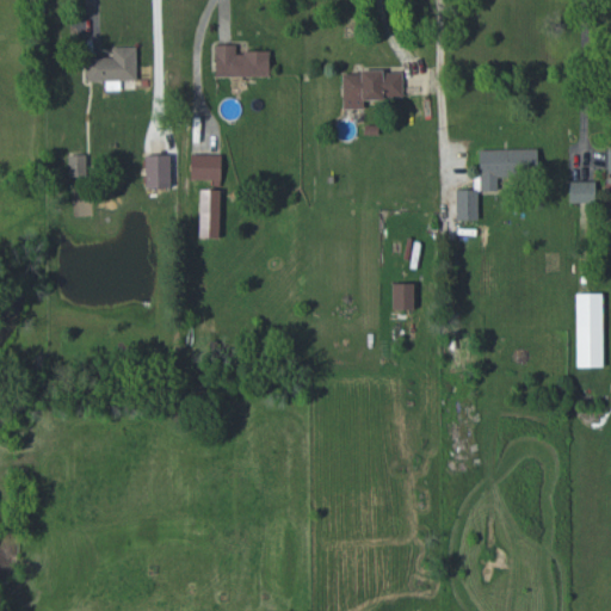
[(269,50),(235,50),(235,44),(214,44),(215,76),(269,76),(269,50)]
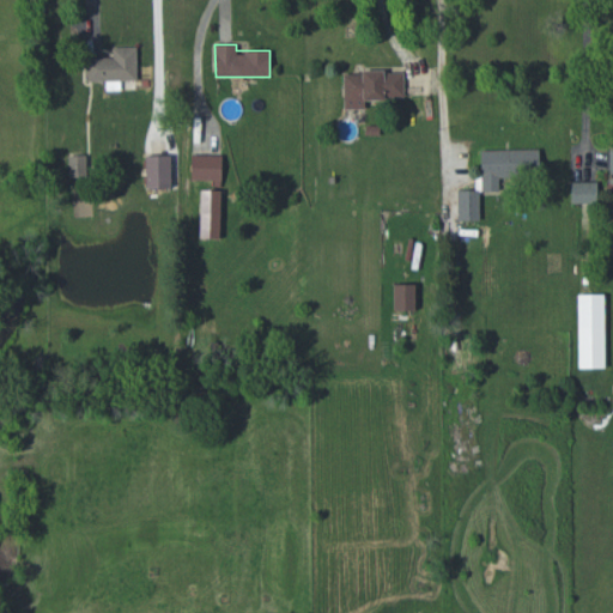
[(137,47),(111,48),(111,58),(85,58),(86,82),(105,82),(105,90),(120,90),(120,80),(137,80),(137,47)]
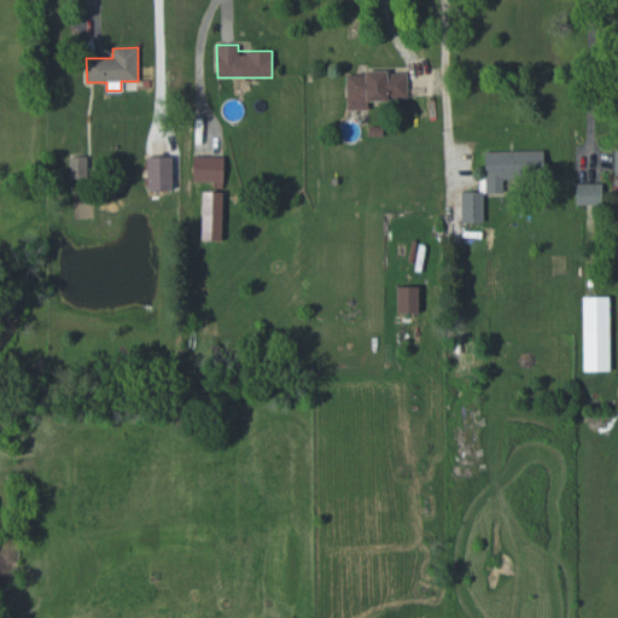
[(347,110),(368,109),(368,99),(407,98),(407,71),(345,74),(347,110)]
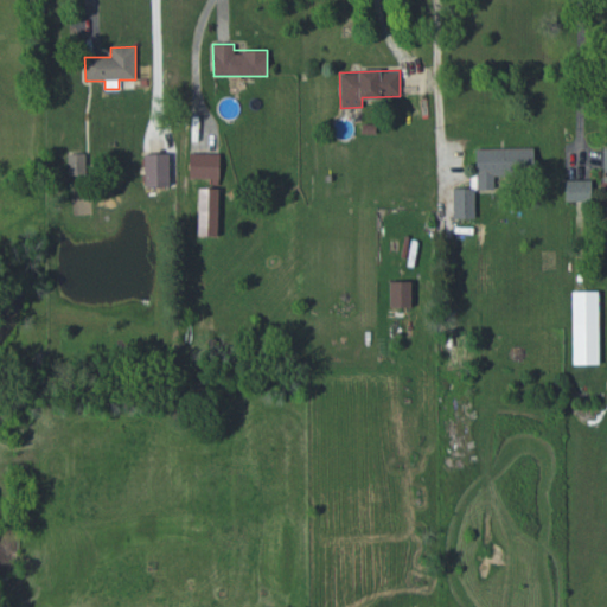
[(475,148),(477,174),(470,176),(471,187),(453,189),(453,218),(474,218),(474,192),(496,191),(496,176),(534,174),(534,147),(475,148)]
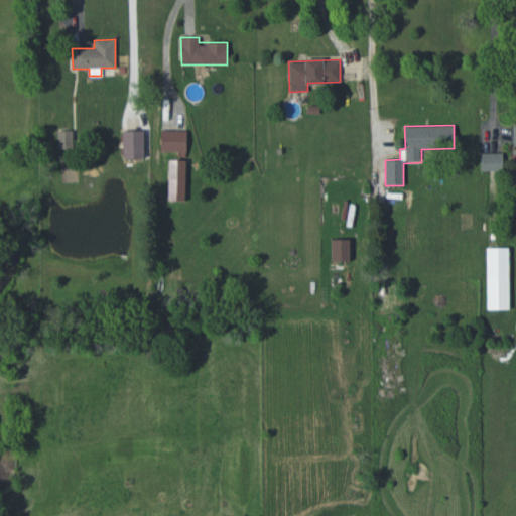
[(57,149),(73,149),(73,129),(56,129),(57,149)]
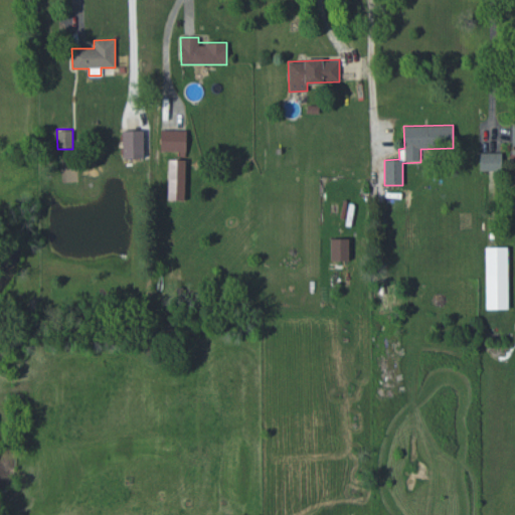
[(143,130),(122,131),(122,158),(143,157),(143,130)]
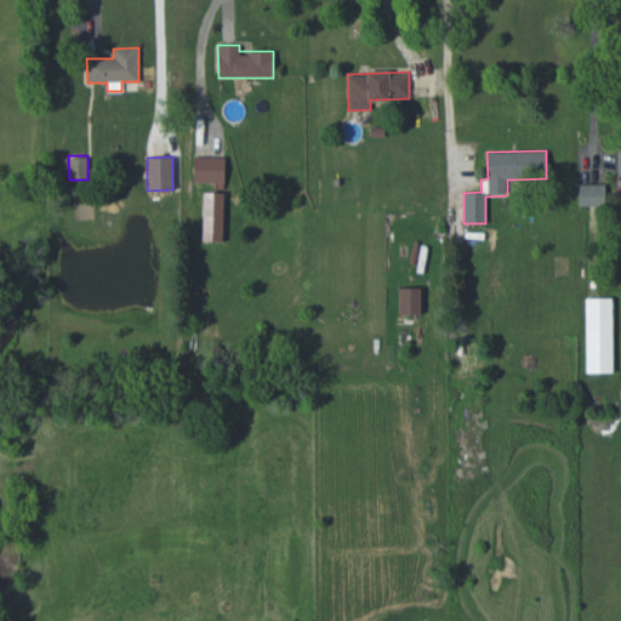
[(224,158),(193,157),(193,183),(223,184),(224,158)]
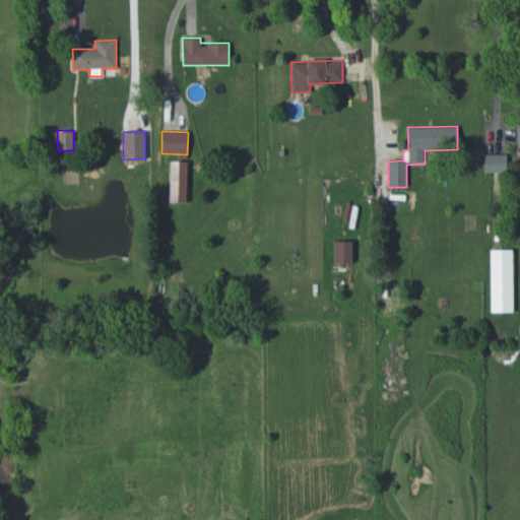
[(506,173),(507,154),(484,153),(483,172),(506,173)]
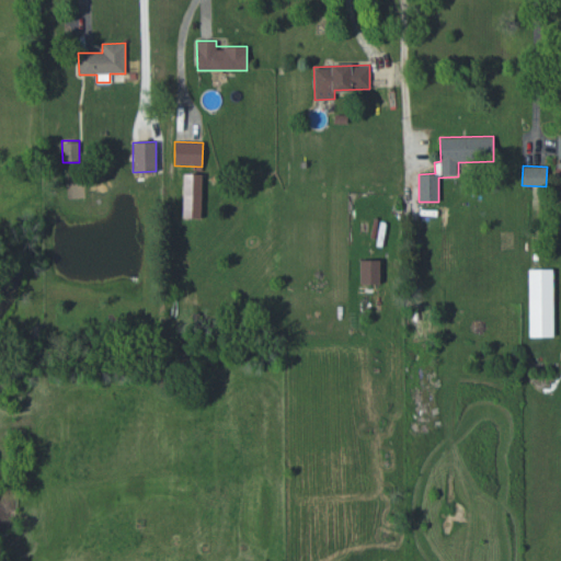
[(201,218),(203,174),(183,173),(182,218),(201,218)]
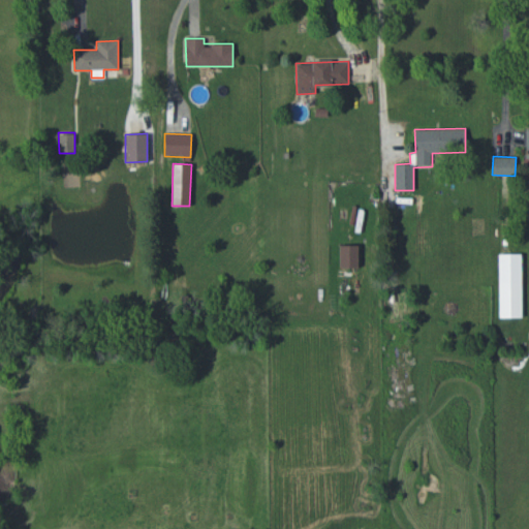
[(339,268),(359,268),(358,245),(339,245),(339,268)]
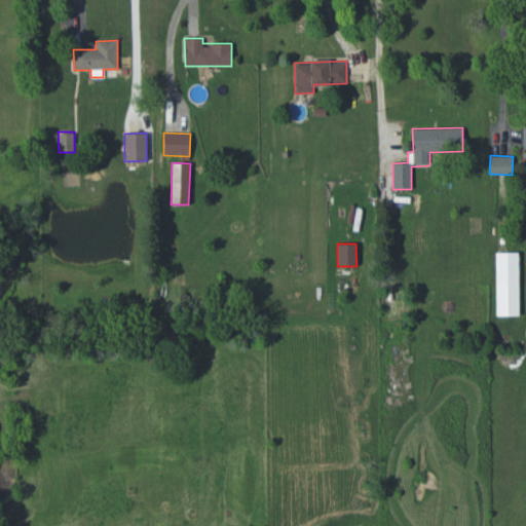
[(496,315),(519,315),(518,253),(495,253),(496,315)]
